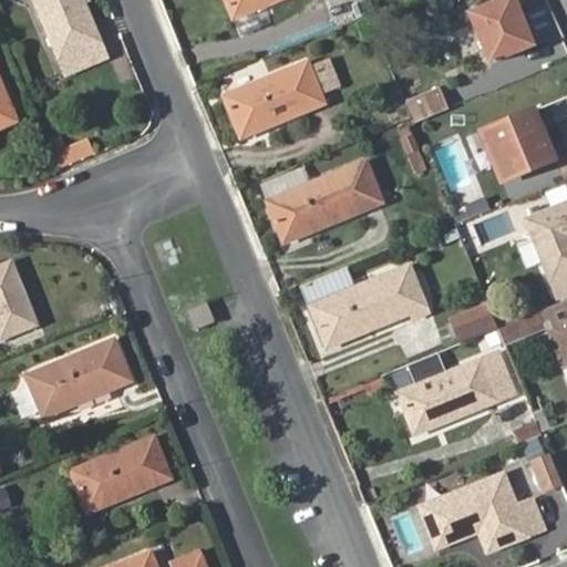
[(33,0),(58,57),(100,40),(83,0),(33,0)]
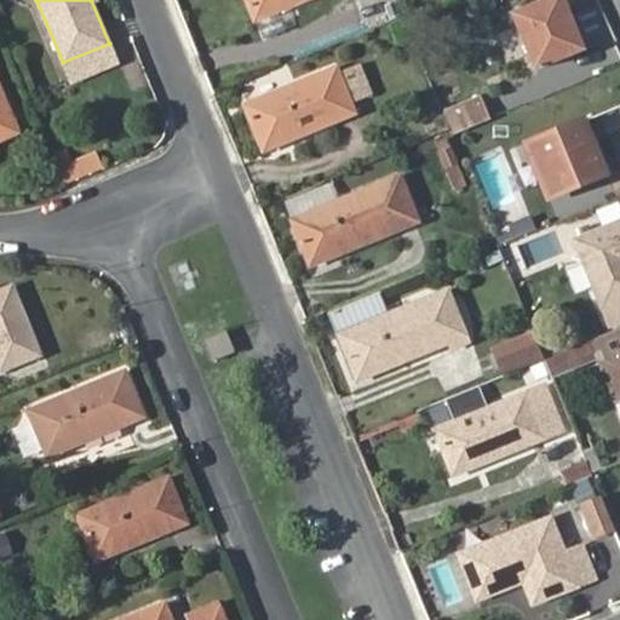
[(247,0),(256,21),(304,0),(247,0)]
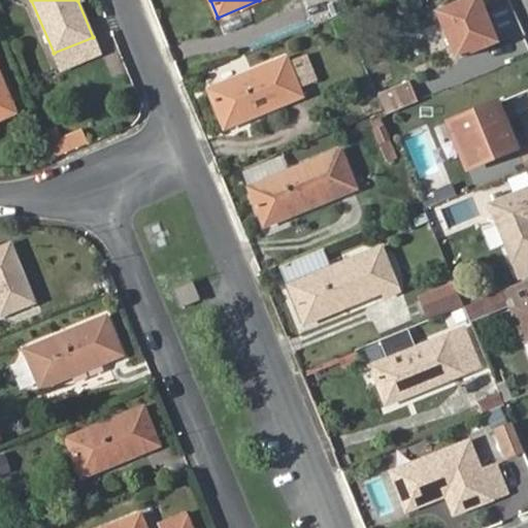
[(440,20),(460,65),(499,50),(480,5),(440,20)]
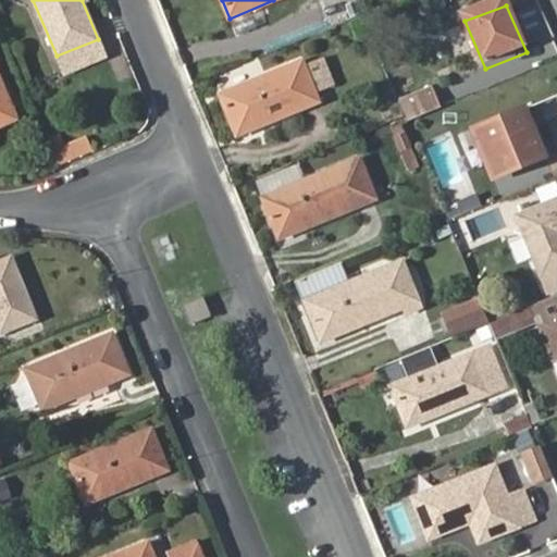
[(322,59),(304,65),(314,93),(332,85),(322,59)]
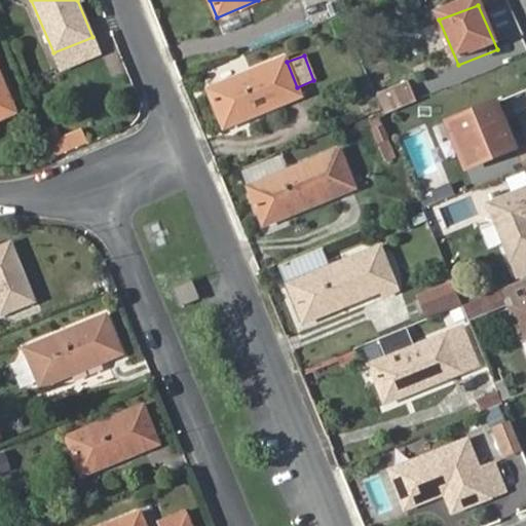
[(208,89),(223,127),(301,97),(297,87),(285,57),(208,89)]
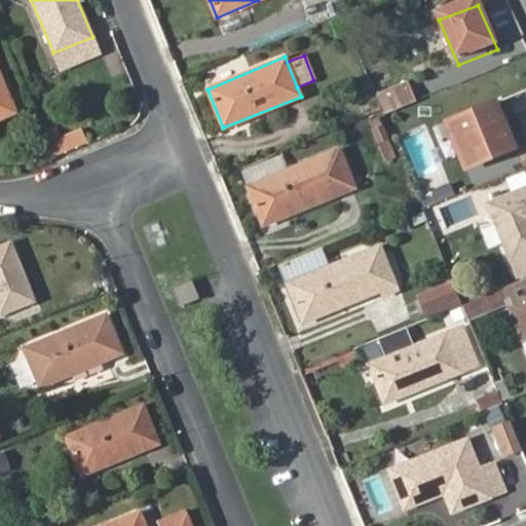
[(0,118),(14,113),(0,76),(0,118)]
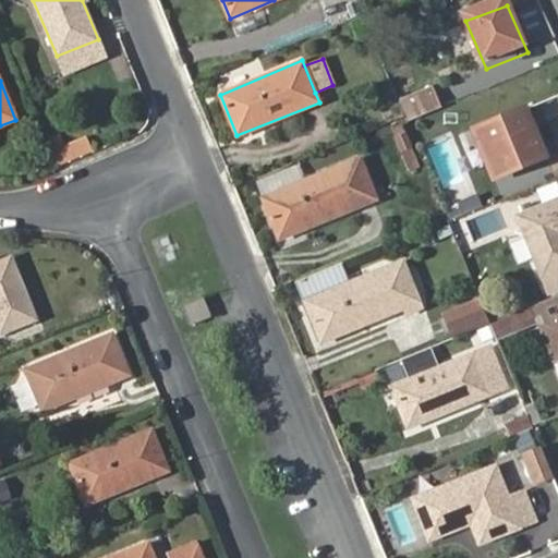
[(400,100),(410,122),(443,110),(435,89),(400,100)]
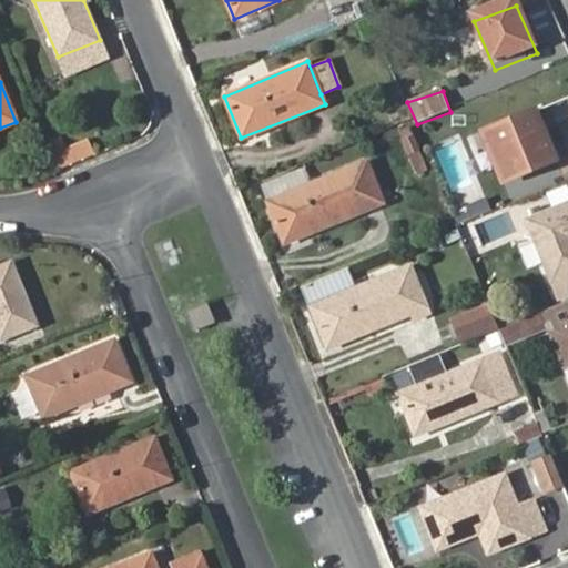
[(488,133),(507,185),(554,168),(536,115),(488,133)]
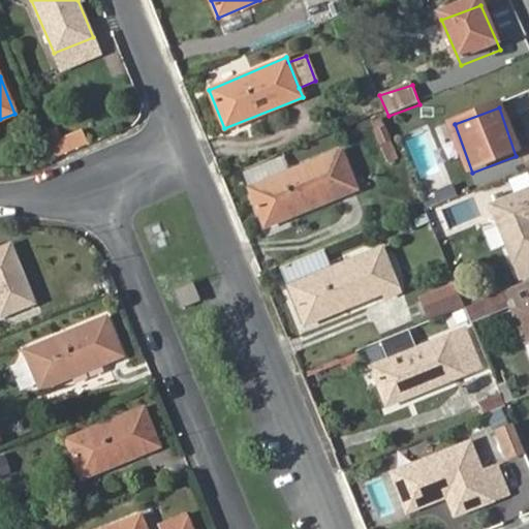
[(88,147),(82,125),(47,135),(53,156),(88,147)]
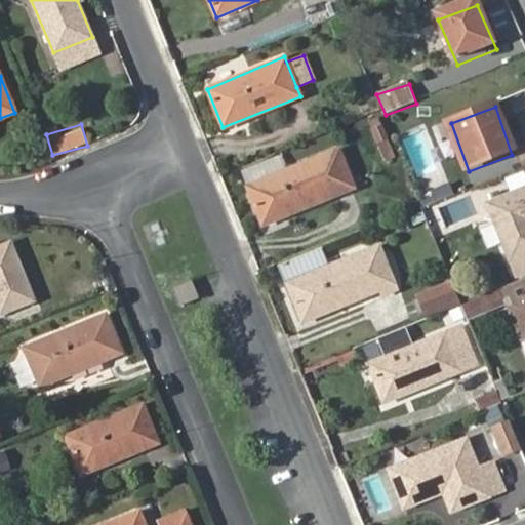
[(247,188),(263,226),(340,194),(325,156),(247,188)]
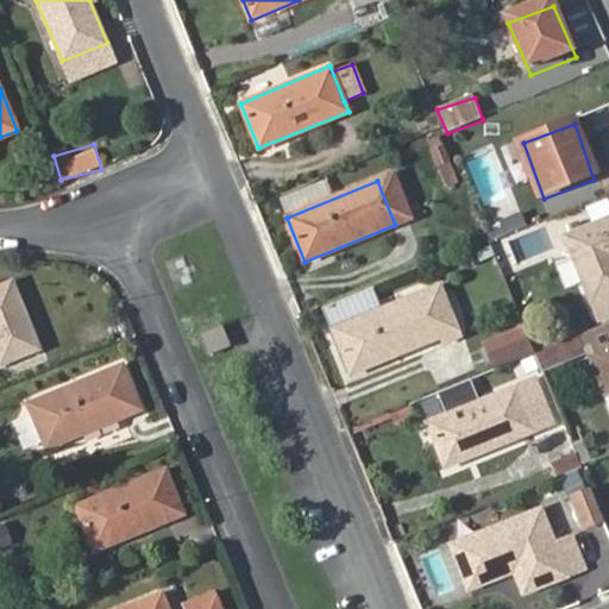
[(608,227),(567,245),(590,301),(608,293),(608,227)]
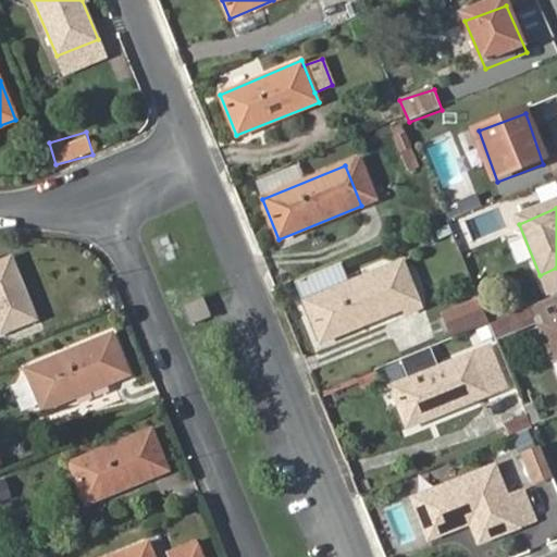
[(0,261),(0,317),(5,330),(35,319),(10,257),(0,261)]
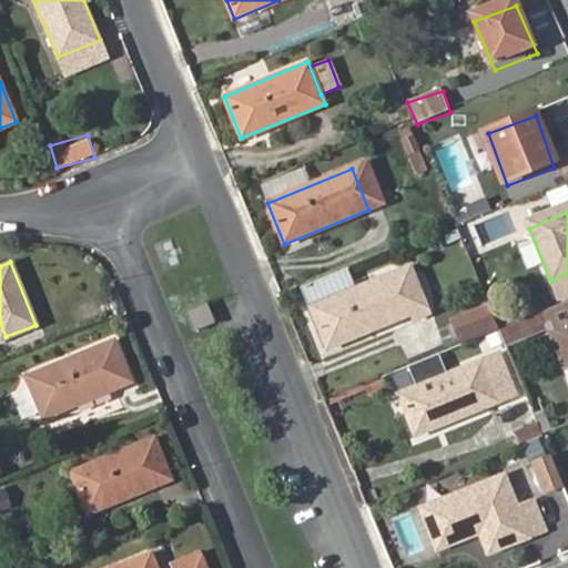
[(307,303),(326,348),(412,315),(392,269),(354,284),(347,267),(302,285),(307,303)]
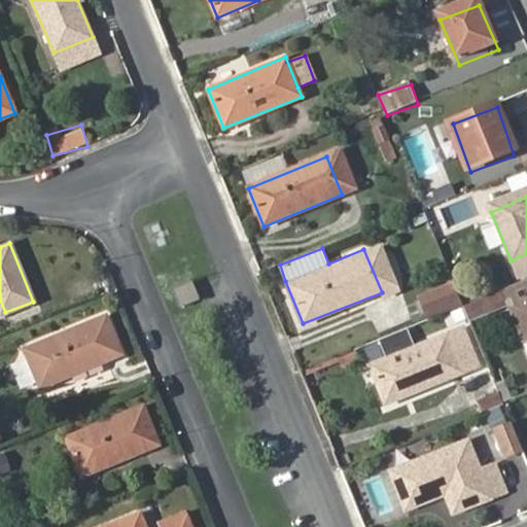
[(172,291),(180,311),(200,302),(191,282),(172,291)]
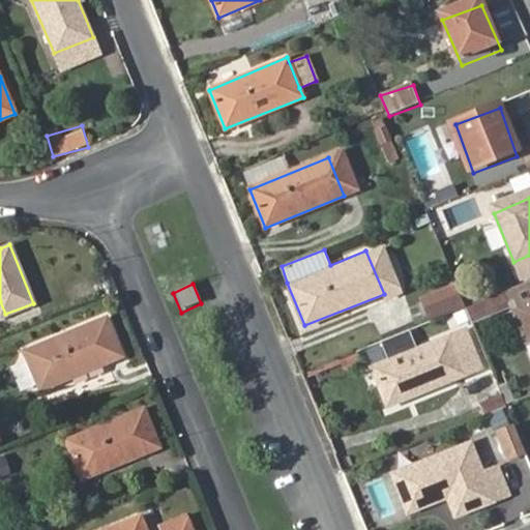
[(465,306),(458,289),(425,301),(433,320),(465,306)]
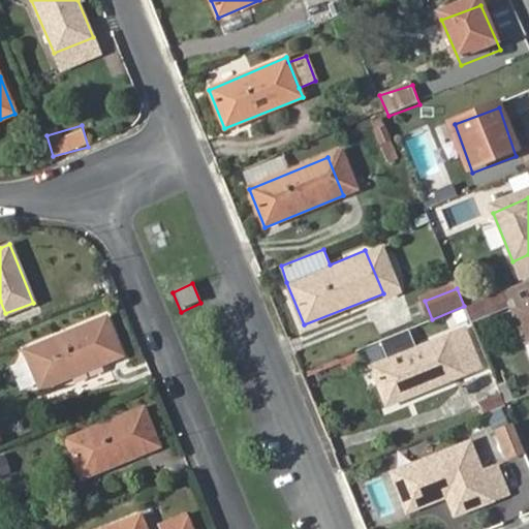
[(503,293),(465,309),(470,323),(508,309),(503,293)]
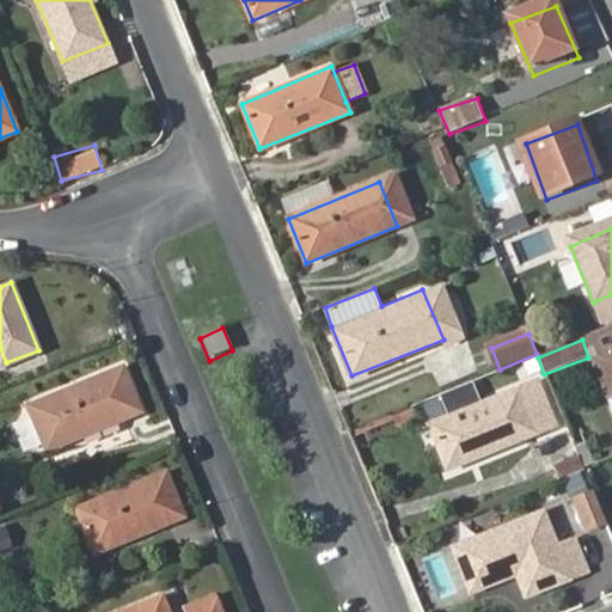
[(611,350),(598,357),(611,391),(611,350)]
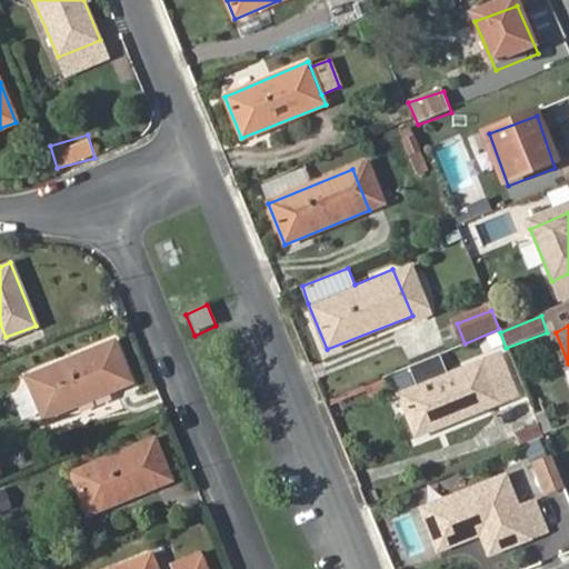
[(26,377),(43,420),(131,383),(113,340),(26,377)]
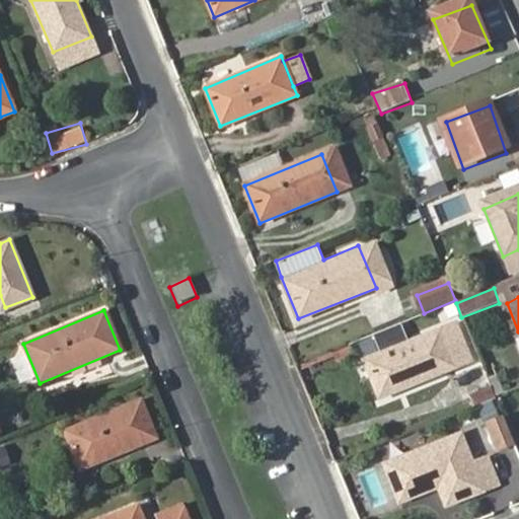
[(401,325),(373,337),(380,355),(363,362),(379,398),(471,361),(456,324),(409,343),(401,325)]
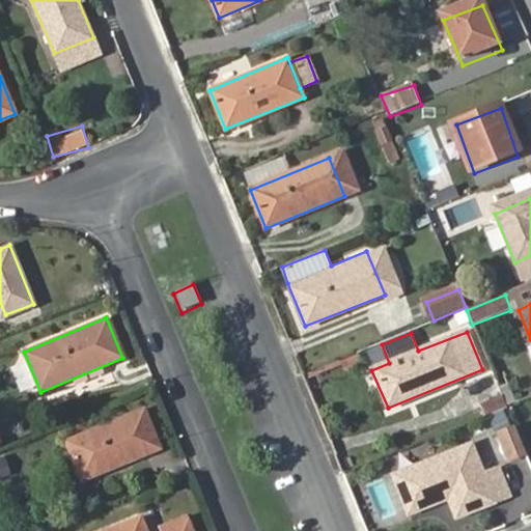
[(11,366),(19,393),(33,388),(25,362),(11,366)]
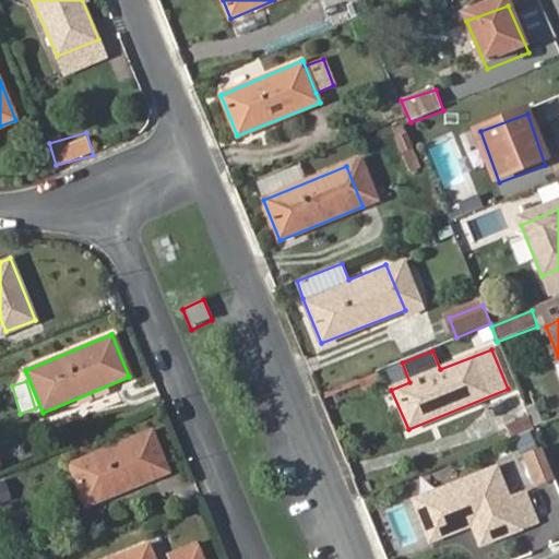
[(530,421),(507,430),(510,439),(533,430),(530,421)]
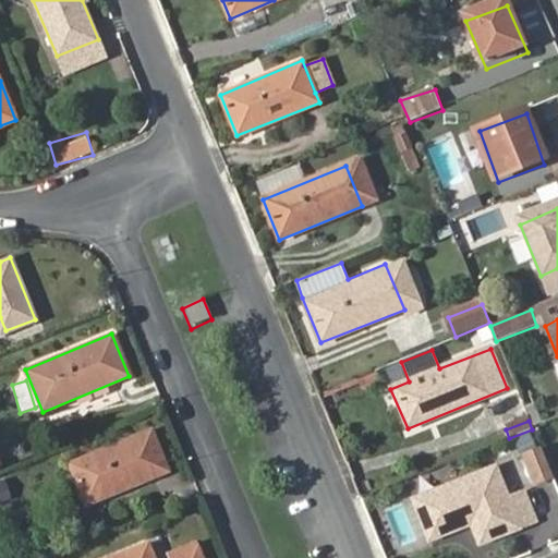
[(69,464),(85,507),(167,472),(149,431),(69,464)]
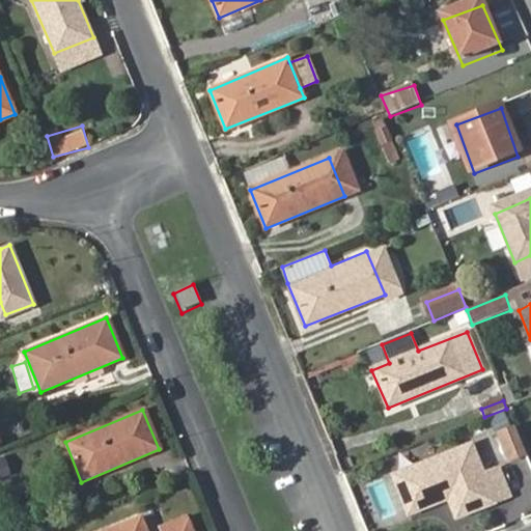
[(524,453),(513,426),(497,432),(508,459),(524,453)]
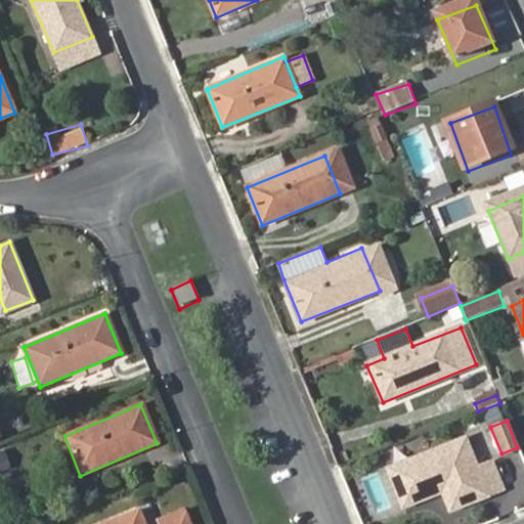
[(388,472),(402,506),(440,490),(449,511),(501,490),(490,464),(476,469),(464,440),(388,472)]
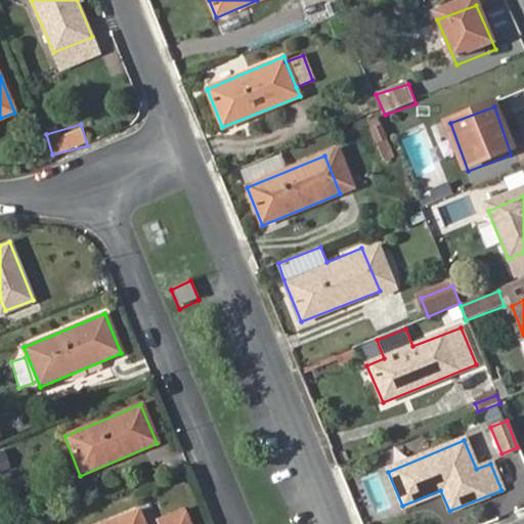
[(158,519),(159,523),(168,523),(186,518),(183,509),(158,519)]
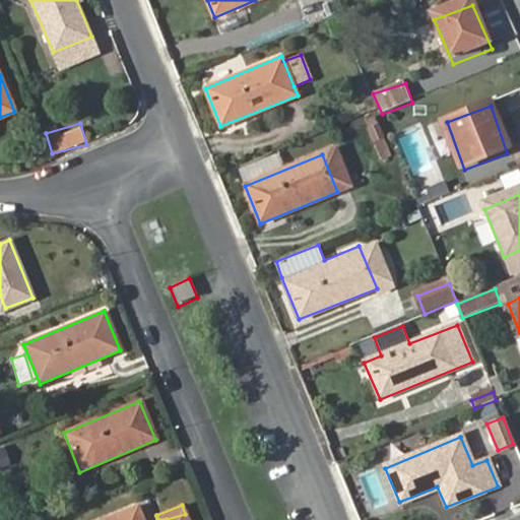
[(187,519),(185,514),(167,519),(142,519),(137,506),(102,519),(187,519)]
